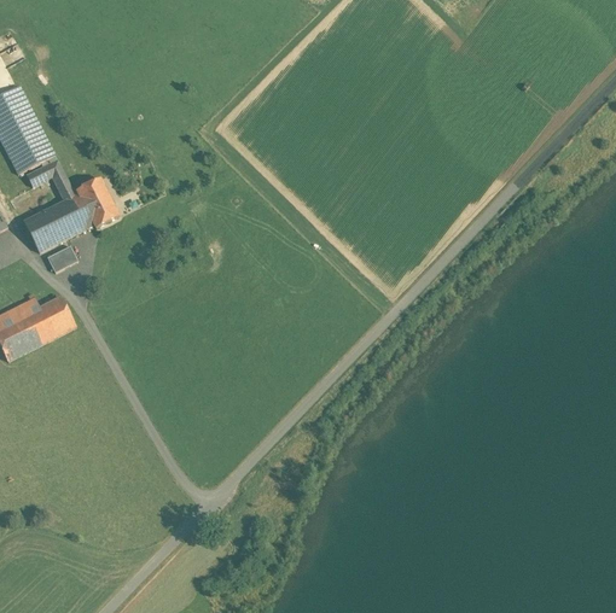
[(77,194),(22,85),(0,95),(0,141),(18,177),(27,174),(34,188),(54,179),(65,200),(77,194)]
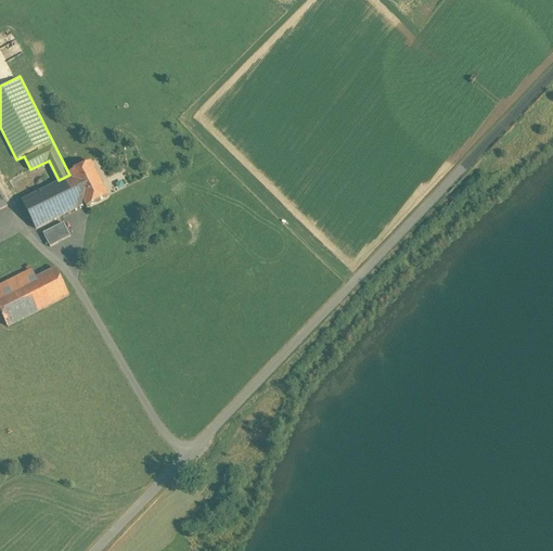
[(111,195),(94,159),(69,171),(86,207),(111,195)]
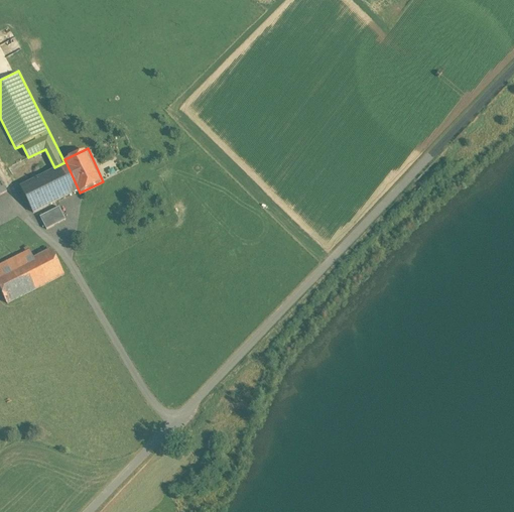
[(54,167),(19,183),(32,212),(79,190),(65,162),(54,167)]
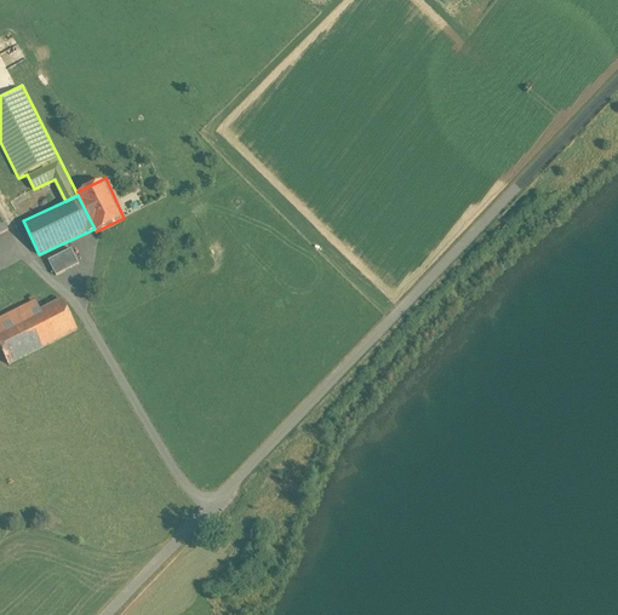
[(72,245),(47,257),(55,272),(79,262),(72,245)]
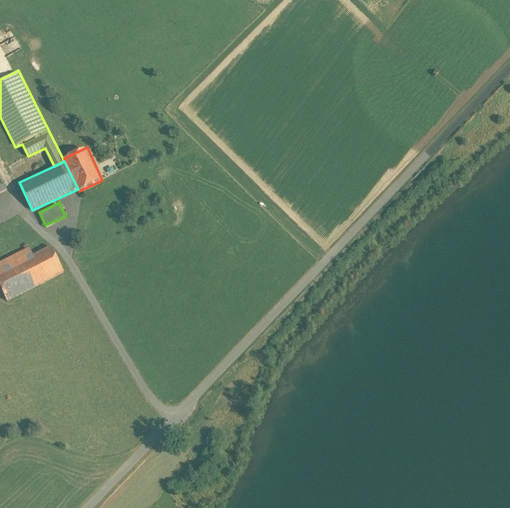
[(29,245),(0,259),(0,289),(6,302),(66,273),(52,244),(33,253),(29,245)]
